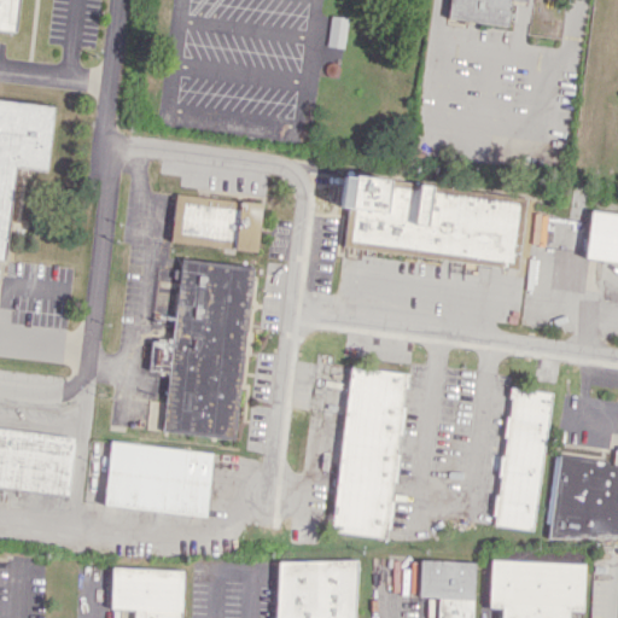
[(0,0),(0,28),(16,30),(18,0),(0,0)]
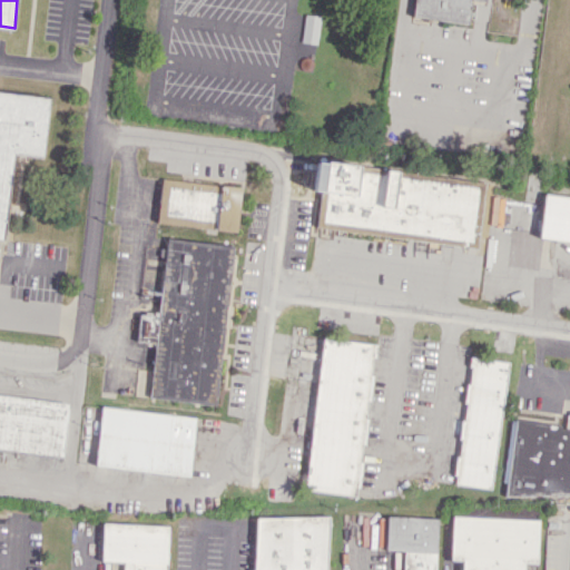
[(413,0),(411,17),(468,23),(470,0),(473,0),(485,1),(485,0),(413,0)]
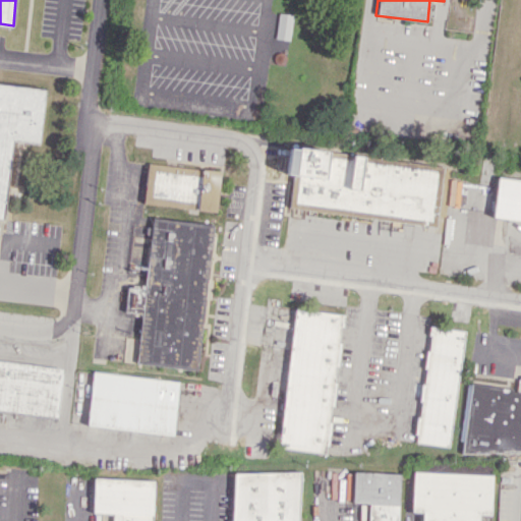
[(292,14),(278,13),(275,39),(289,40),(292,14)]
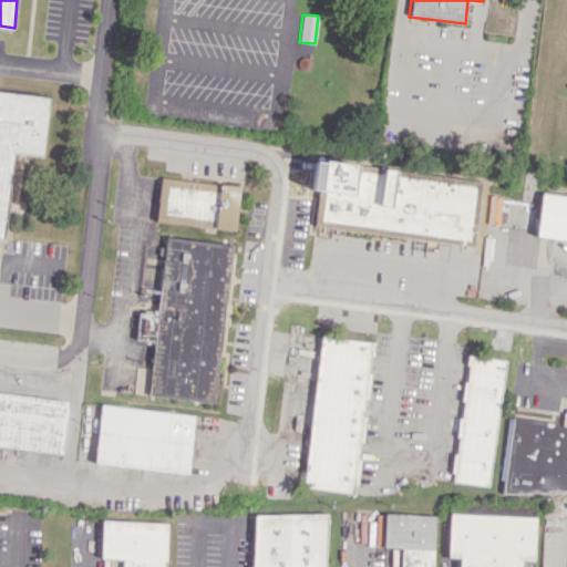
[(43,156),(49,93),(0,88),(0,235),(4,236),(12,153),(43,156)]
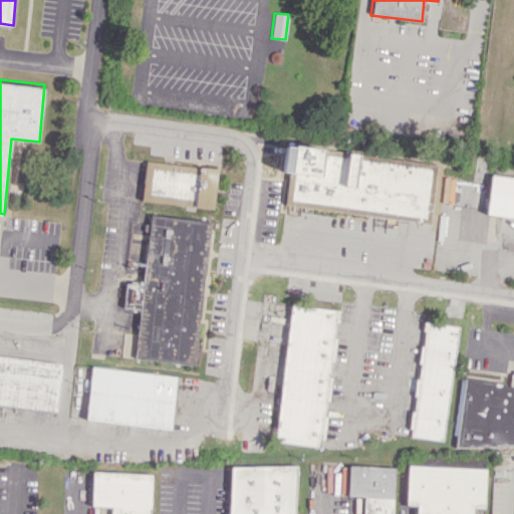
[(285,205),(429,223),(432,201),(437,164),(285,145),(282,172),(289,173),(285,205)]
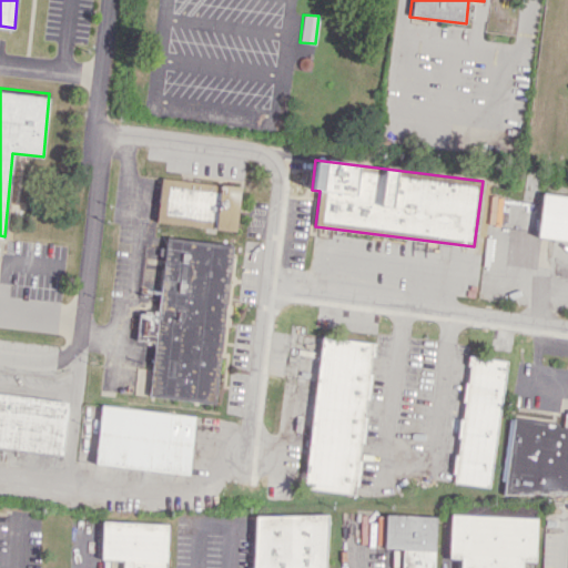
[(235,230),(240,185),(160,178),(156,222),(235,230)]
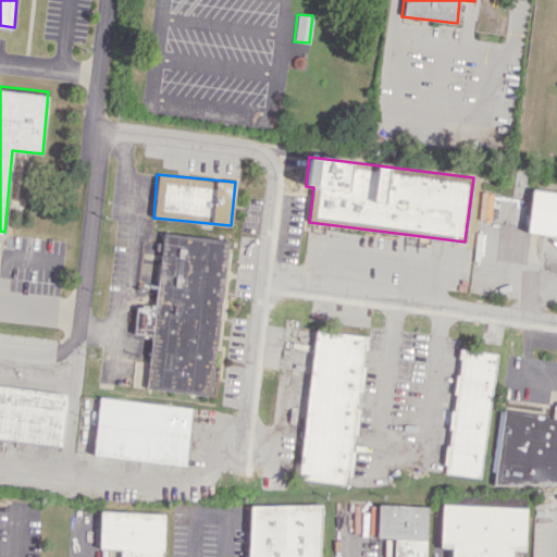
[(556,236),(556,192),(531,189),(525,233),(556,236)]
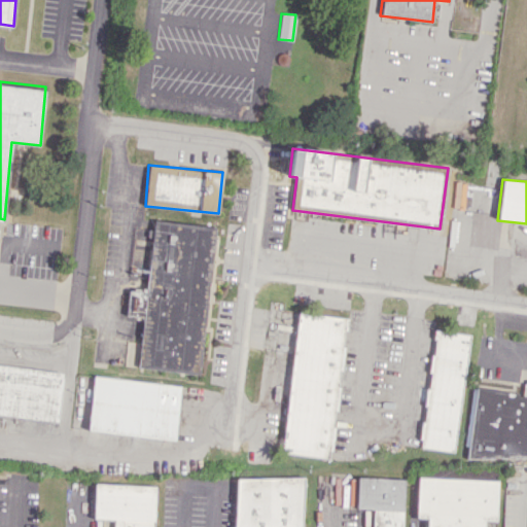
[(137,367),(200,374),(215,226),(157,220),(156,230),(152,230),(146,289),(129,288),(126,315),(142,317),(137,367)]
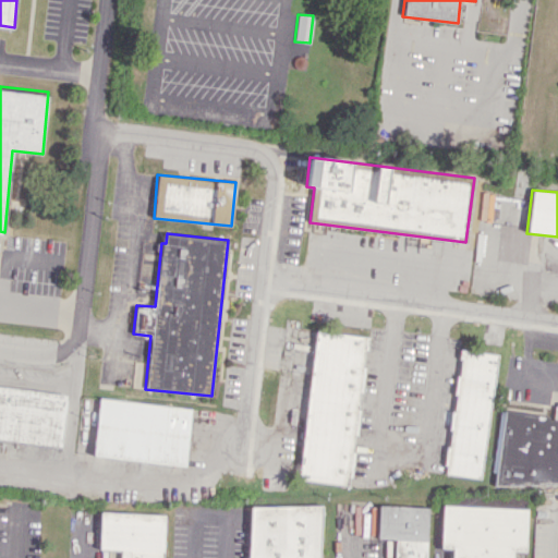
[(299,480),(350,485),(366,336),(314,330),(299,480)]
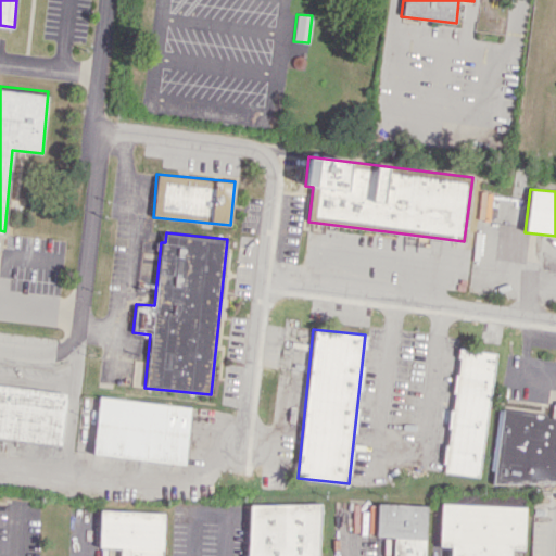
[(493,352),(457,349),(444,472),(480,477),(493,352)]
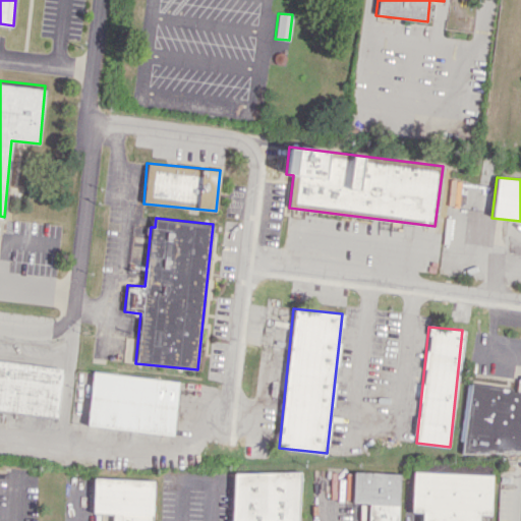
[(0,359),(59,367),(53,415),(0,408),(0,359)]
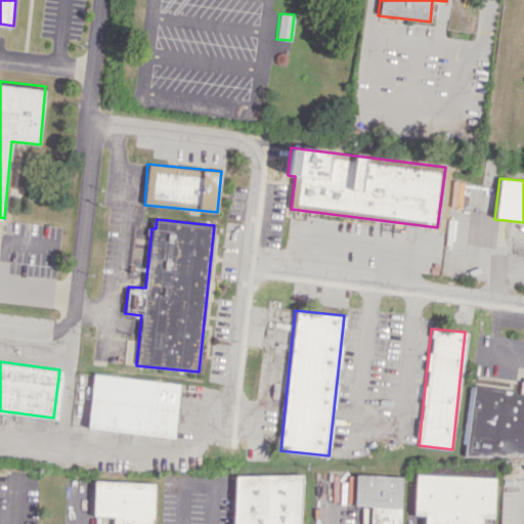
[(94,374),(179,384),(172,436),(87,426),(94,374)]
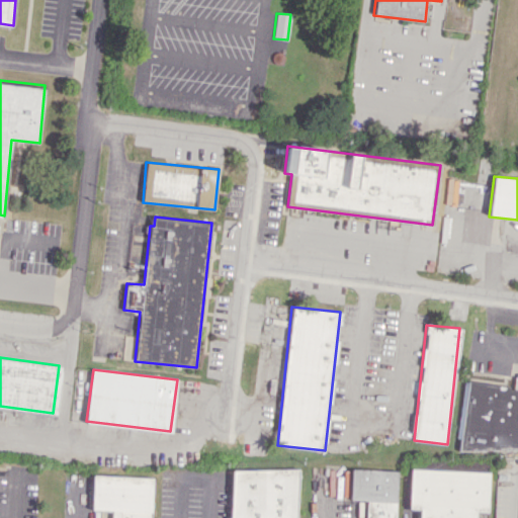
[(517,387),(464,381),(456,445),(517,452),(517,387)]
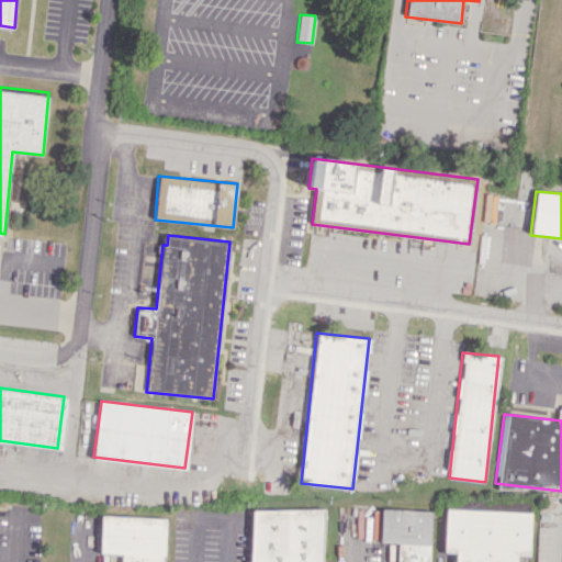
[(248,508),(247,561),(321,561),(323,510),(248,508)]
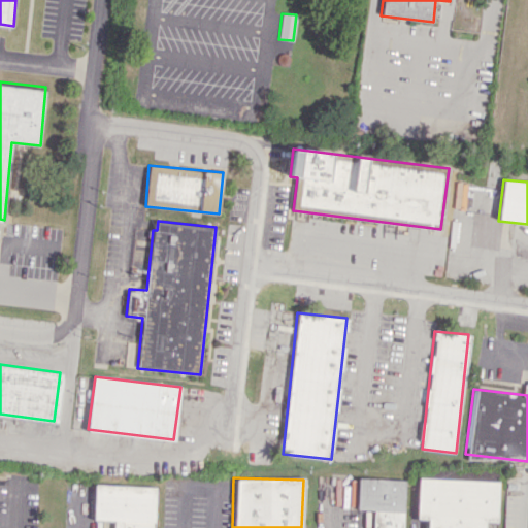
[(484,527),(485,522),(497,522),(499,481),(418,477),(416,519),(427,519),(426,527),(484,527)]
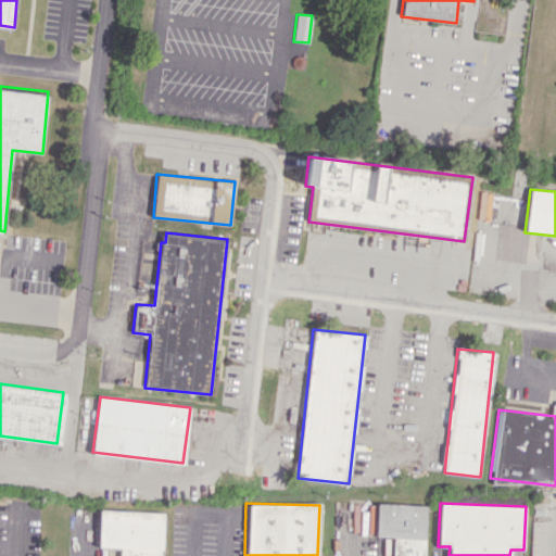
[(424,555),(426,505),(376,504),(375,536),(393,536),(392,555),(424,555)]
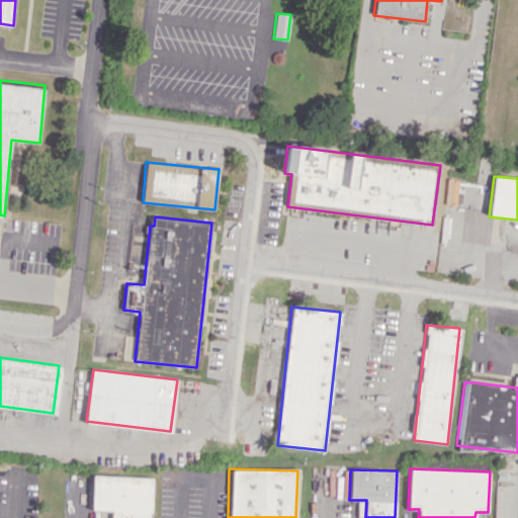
[(109,517),(150,517),(152,478),(91,476),(90,510),(110,511),(109,517)]
